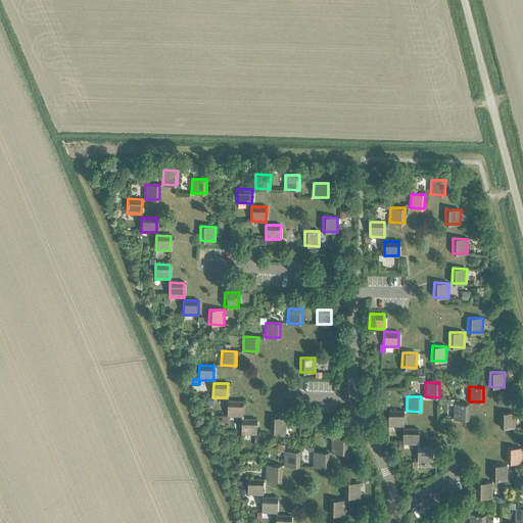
[(228,415),(242,416),(242,401),(228,400),(228,415)]
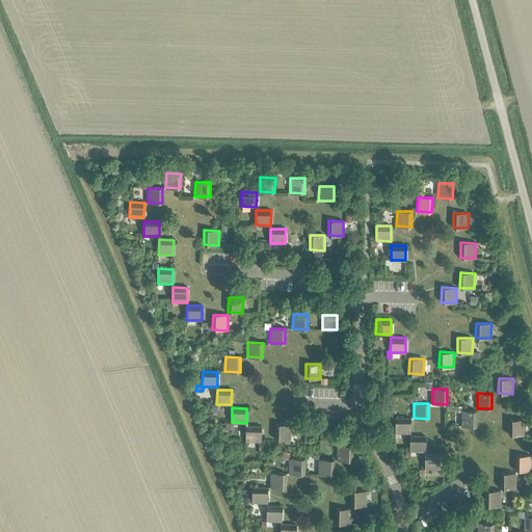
[(461,426),(476,426),(477,411),(461,410),(461,426)]
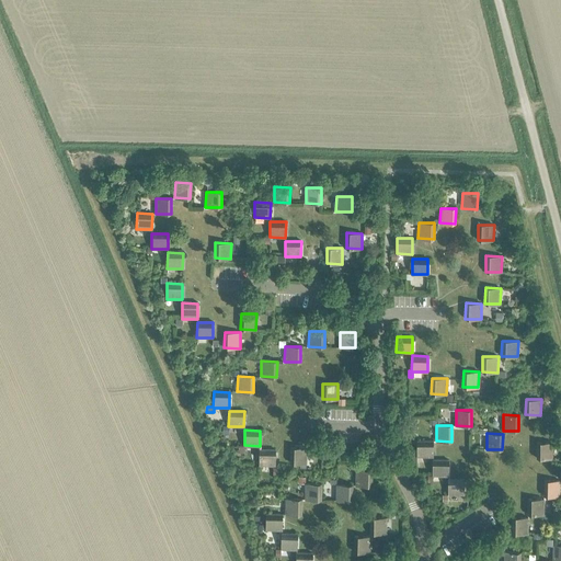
[(418,457),(433,457),(433,441),(418,441),(418,457)]
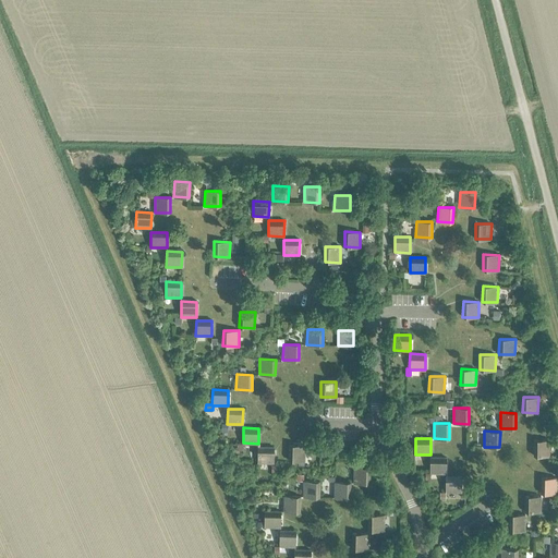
[(534,439),(534,456),(549,456),(549,439),(534,439)]
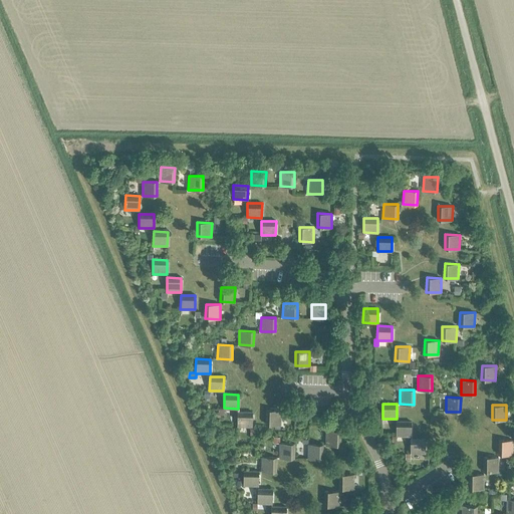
[(266,425),(280,425),(280,411),(266,410),(266,425)]
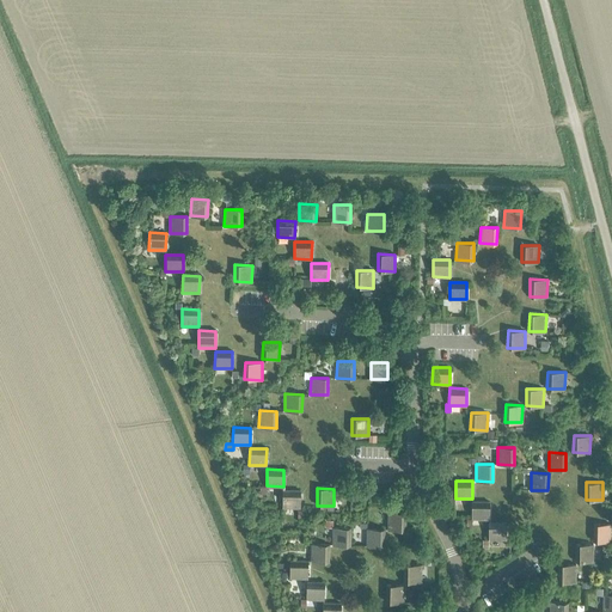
[(282,508),(300,508),(300,491),(283,490),(282,508)]
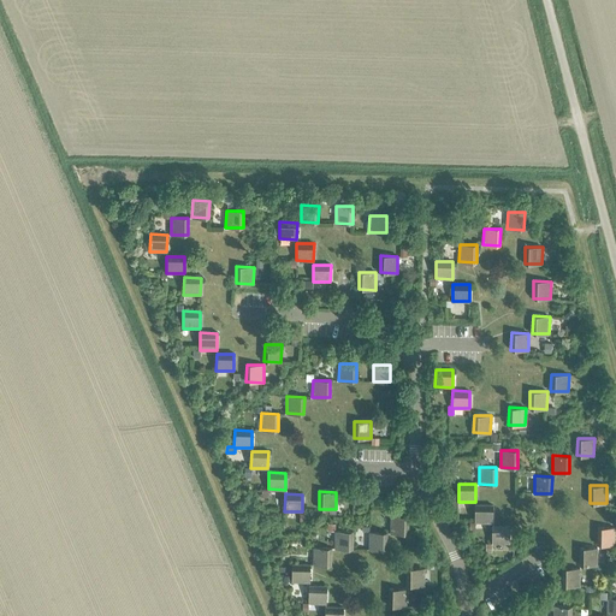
[(474,522),(492,522),(492,505),(475,504),(474,522)]
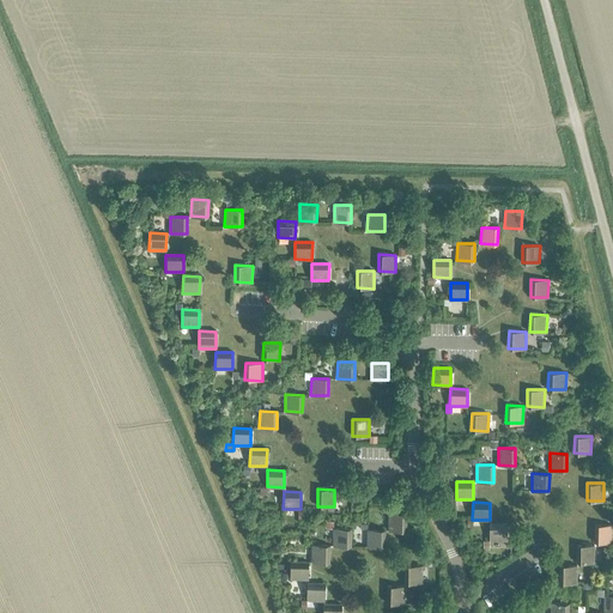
[(388,530),(405,532),(406,514),(388,514),(388,530)]
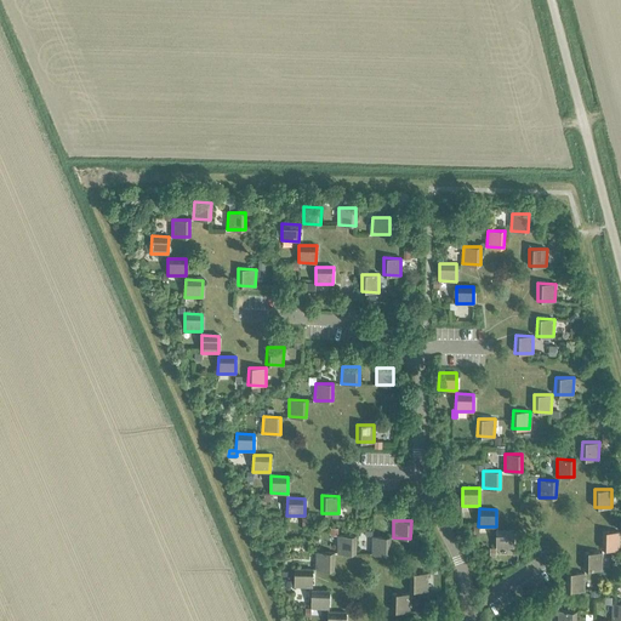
[(496,547),(513,547),(513,530),(496,530),(496,547)]
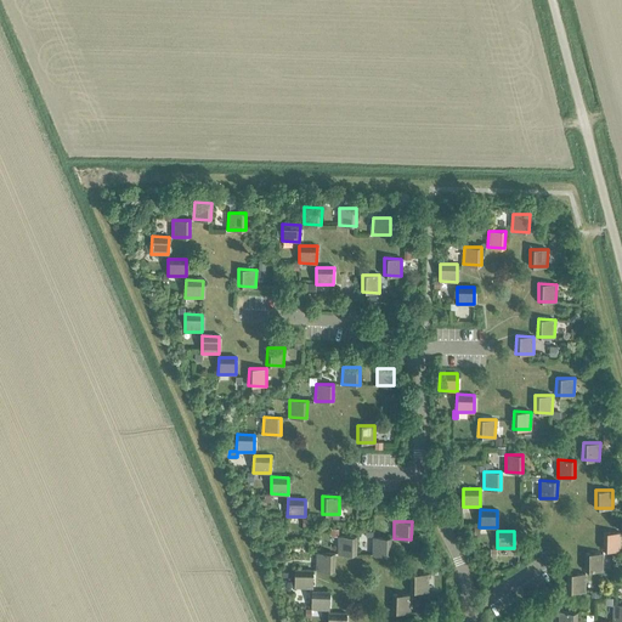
[(603,549),(621,550),(621,532),(603,532),(603,549)]
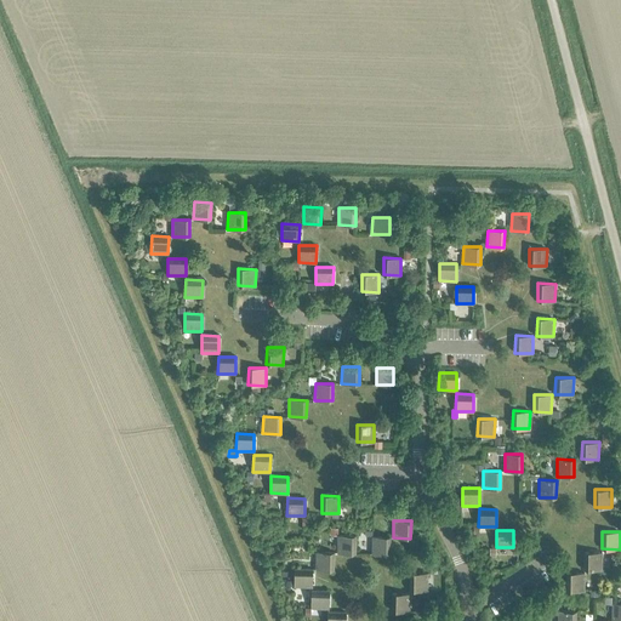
[(337,553),(354,554),(355,536),(339,536),(337,553)]
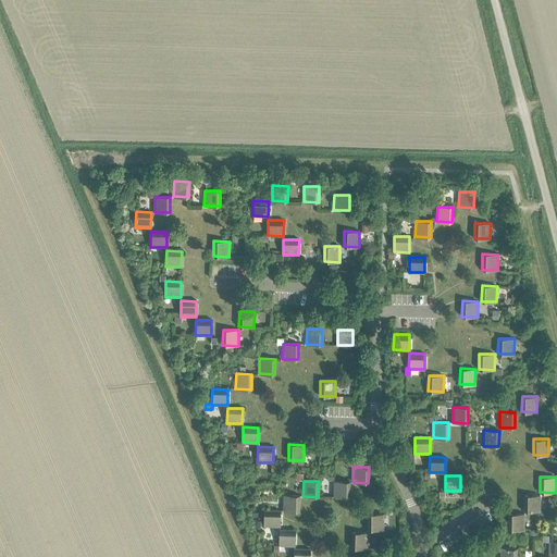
[(333,497),(349,497),(349,482),(334,482),(333,497)]
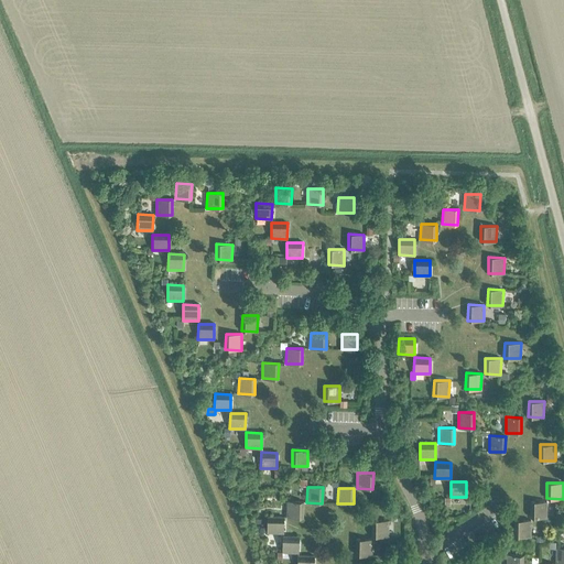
[(286,518),(302,518),(303,502),(286,501),(286,518)]
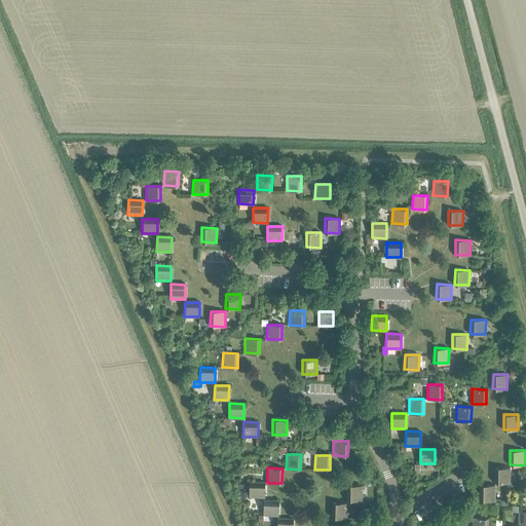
[(495,482),(510,483),(510,467),(495,467),(495,482)]
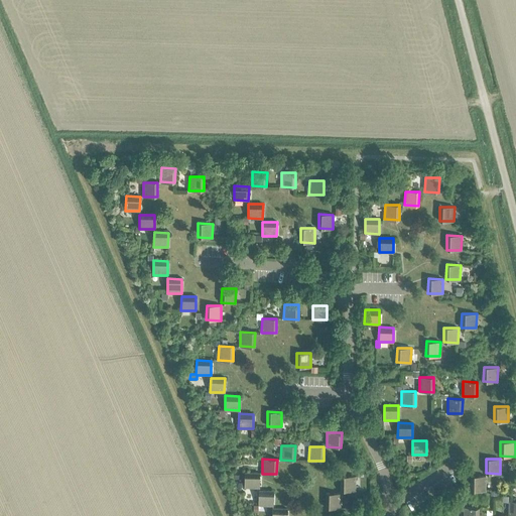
[(244,488),(258,488),(259,474),(245,473),(244,488)]
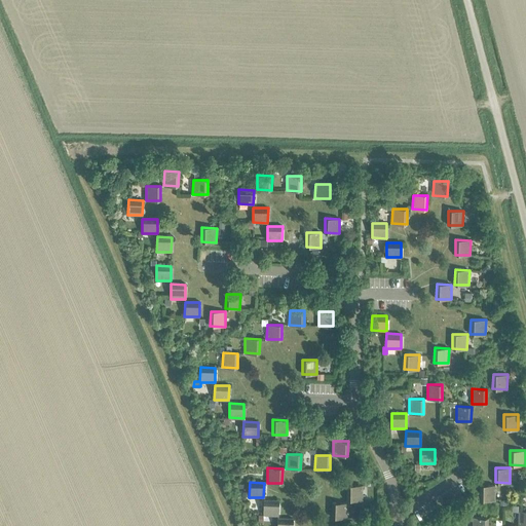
[(480,499),(494,500),(494,485),(480,485),(480,499)]
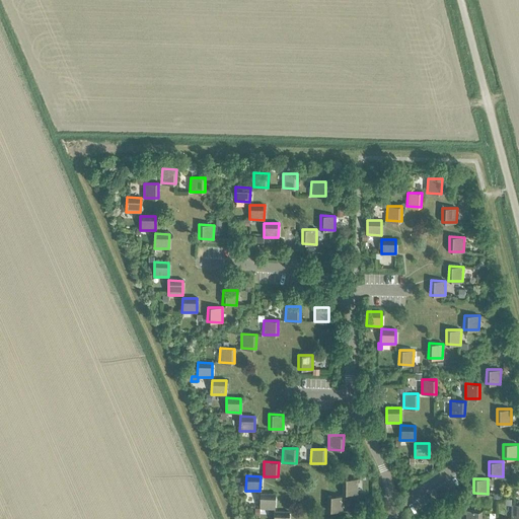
[(342,494),(357,494),(357,479),(342,479),(342,494)]
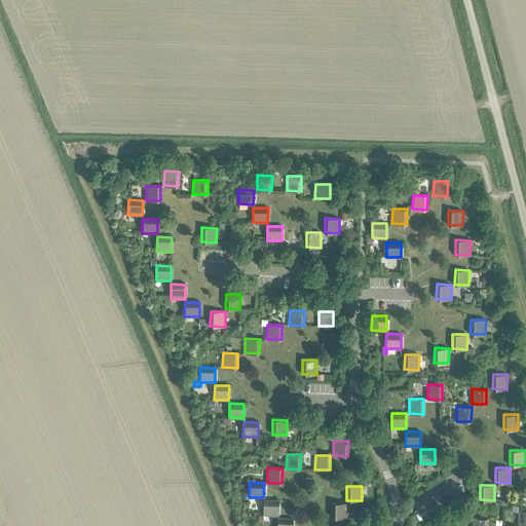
[(263,516),(277,516),(278,501),(264,501),(263,516)]
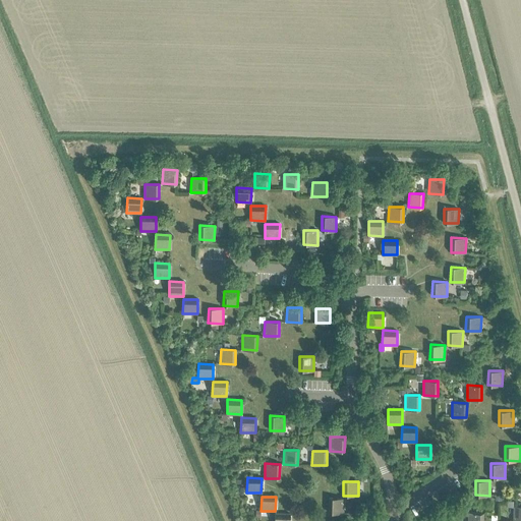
[(329,513),(343,513),(343,499),(329,499),(329,513)]
